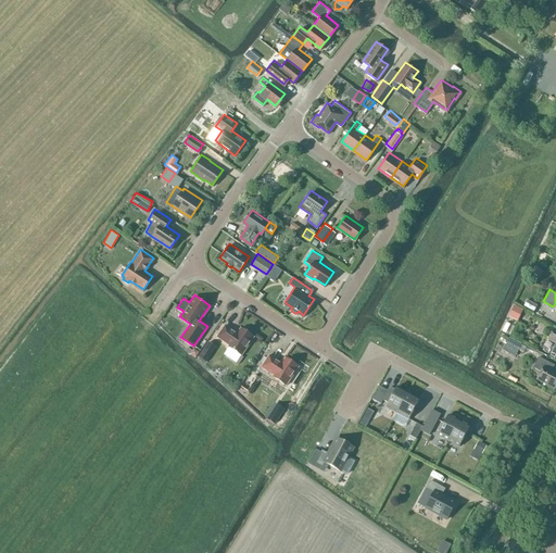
[(535,308),(538,301),(527,298),(525,303),(535,308)]
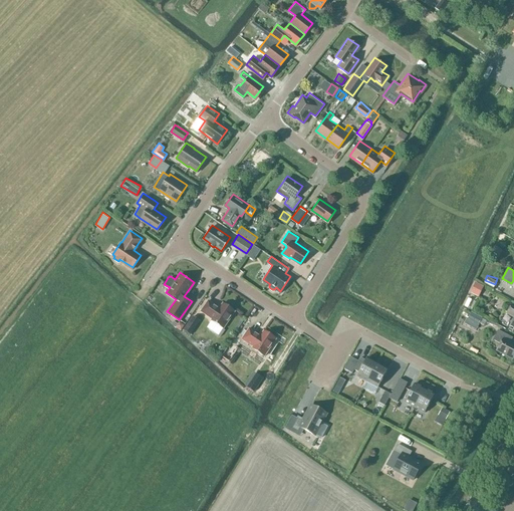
[(476,280),(471,291),(479,295),(484,284),(476,280)]
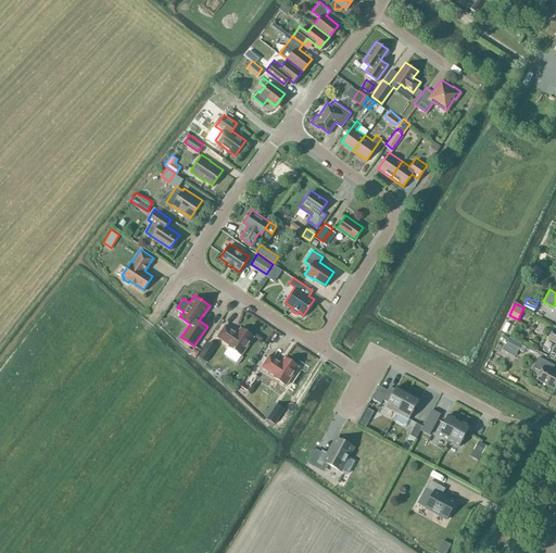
[(237,331),(225,323),(217,335),(229,343),(228,344),(241,353),(254,335),(241,326),(237,331)]
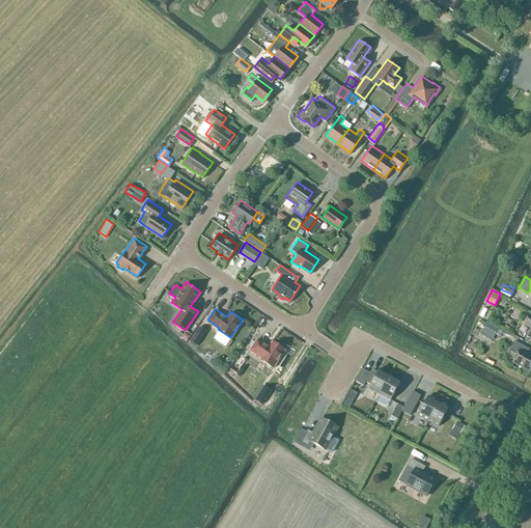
[(498,326),(486,320),(482,328),(494,334),(498,326)]
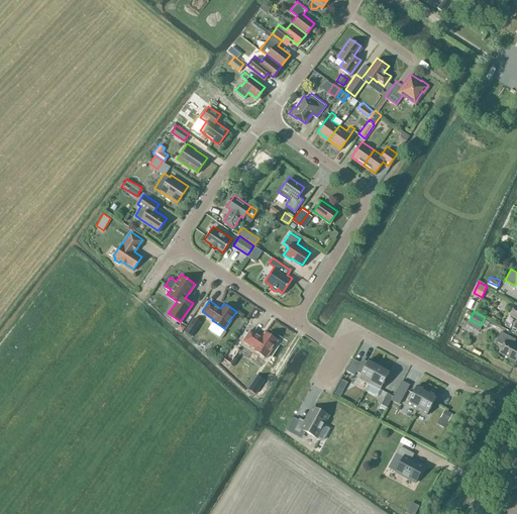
[(192,335),(201,320),(194,315),(184,330),(192,335)]
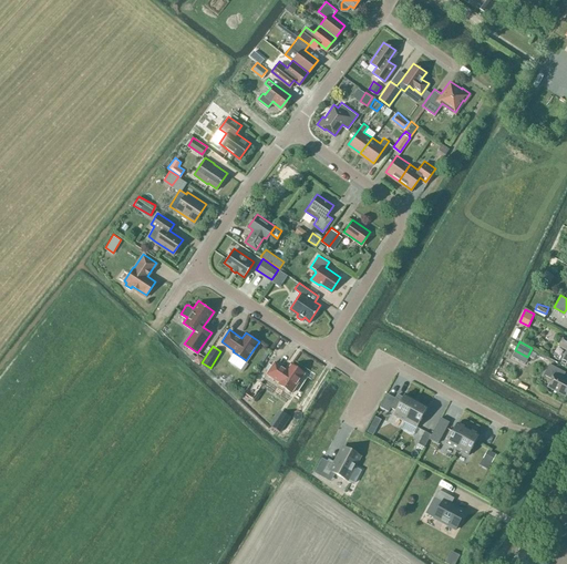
[(203,357),(197,354),(194,359),(193,359),(199,363),(203,357)]
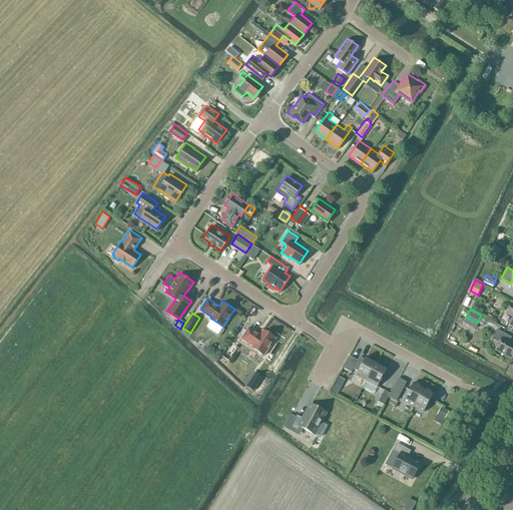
[(260,334),(257,332),(257,331),(248,326),(240,337),(252,344),(251,346),(264,354),(276,337),(263,328),(260,334)]
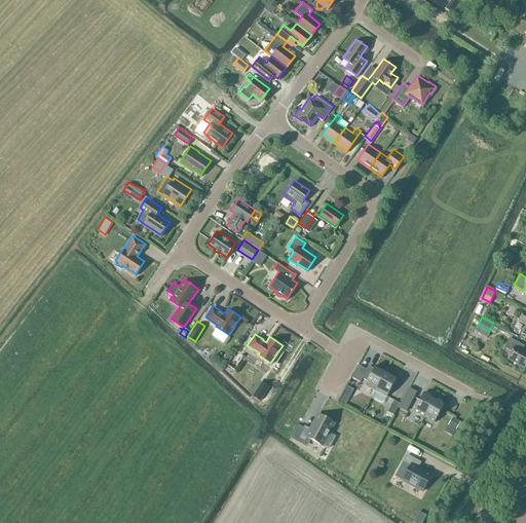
[(524,365),(525,362),(525,350),(518,346),(521,341),(510,335),(504,345),(512,349),(508,357),(524,365)]
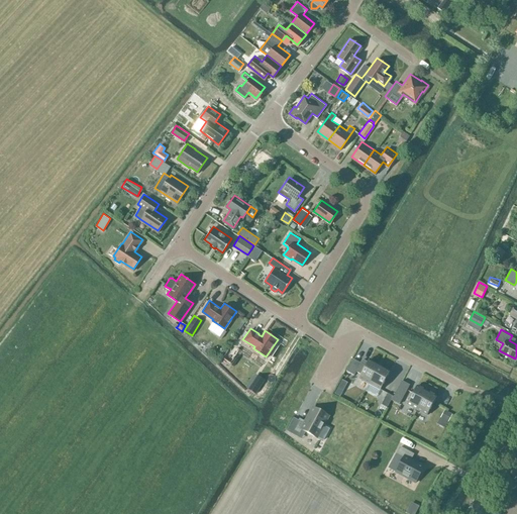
[(231,342),(221,356),(230,363),(239,347),(231,342)]
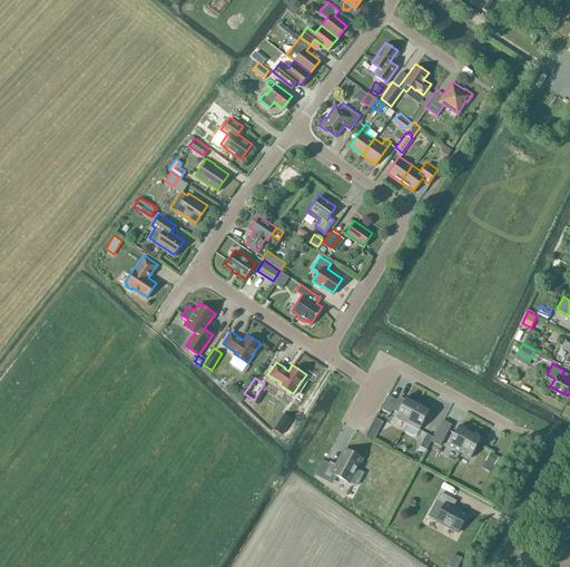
[(397,411),(395,414),(408,421),(419,401),(406,396),(405,398),(400,394),(397,398),(389,393),(382,408),(391,412),(393,408),(397,411)]
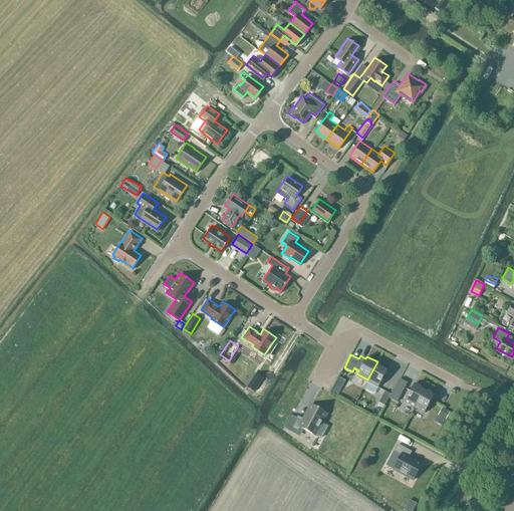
[(388,367),(377,361),(367,379),(378,386),(386,371),(388,367)]
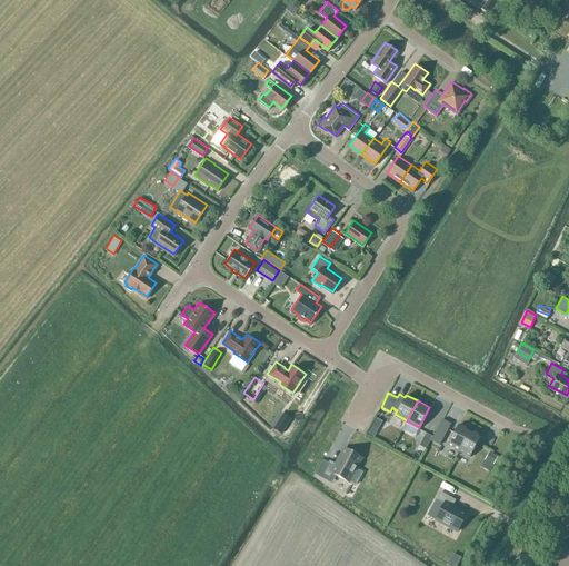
[(281,432),(290,416),(283,411),(276,424),(273,427),(281,432)]
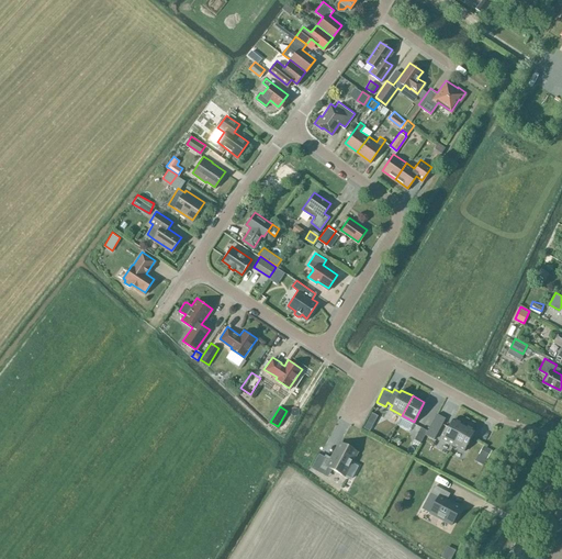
[(362,425),(370,428),(378,413),(370,409),(362,425)]
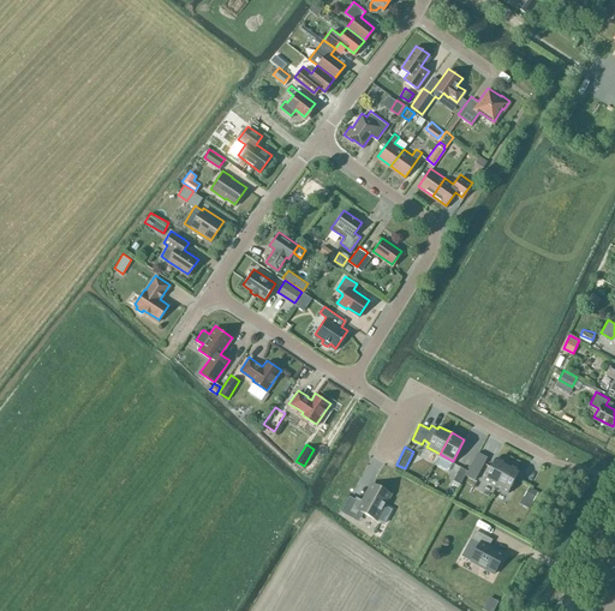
[(477,453),(467,468),(477,474),(487,457),(477,453)]
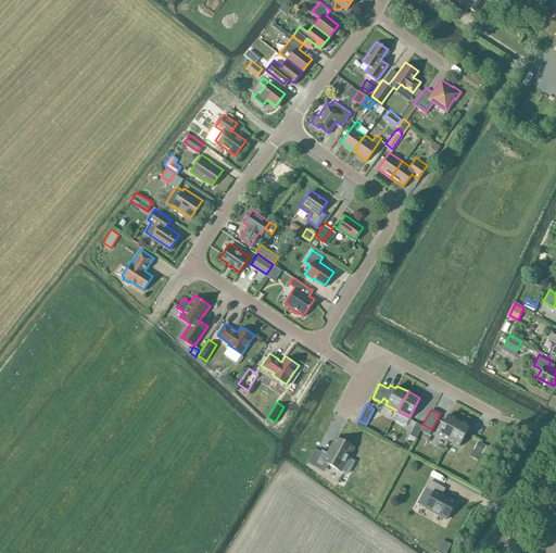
[(449,413),(438,432),(449,438),(459,419),(449,413)]
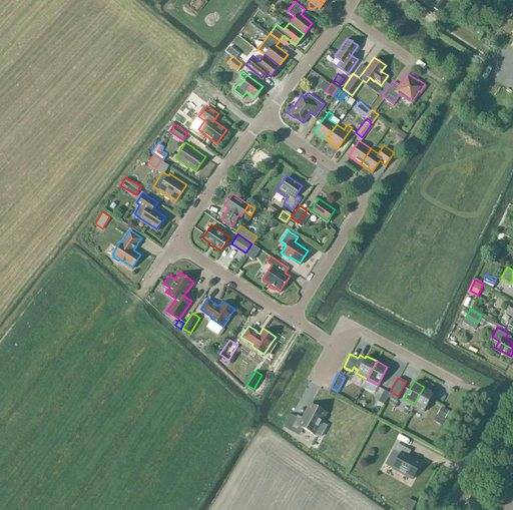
[(424,387),(414,404),(424,410),(434,392),(424,387)]
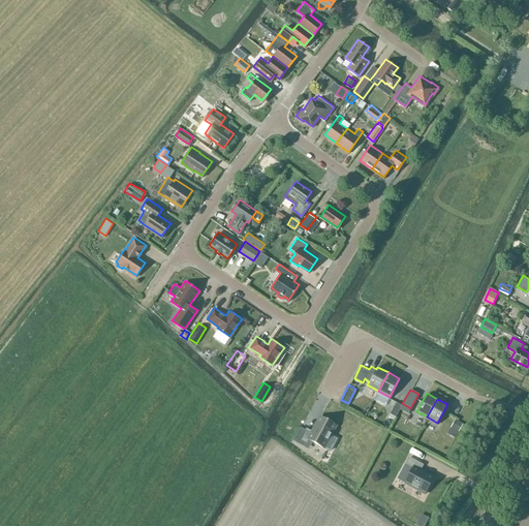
[(402,404),(396,401),(390,412),(396,415),(397,412),(401,405),(402,404)]
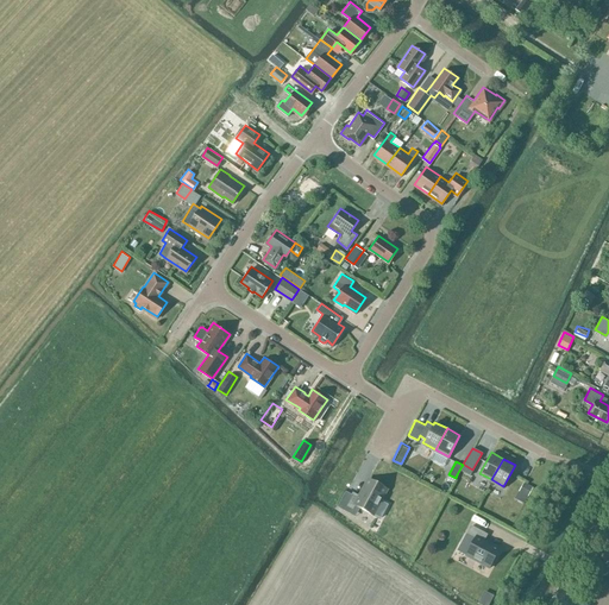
[(352,492),(346,504),(352,508),(352,509),(355,504),(356,504),(372,514),(374,512),(382,516),(389,503),(381,498),(387,487),(369,477),(368,479),(359,495),(356,493),(353,491),(352,492)]
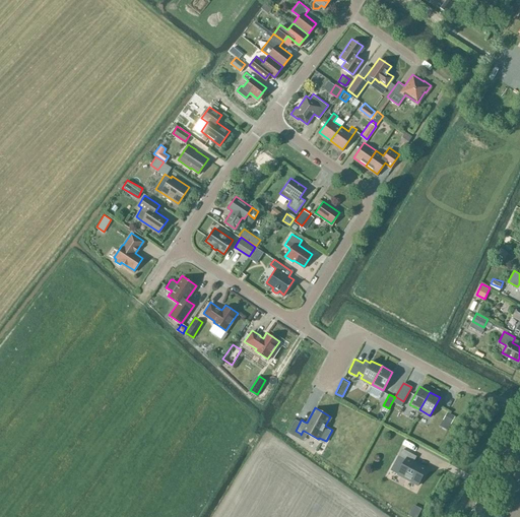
[(455,415),(447,410),(443,417),(451,423),(455,415)]
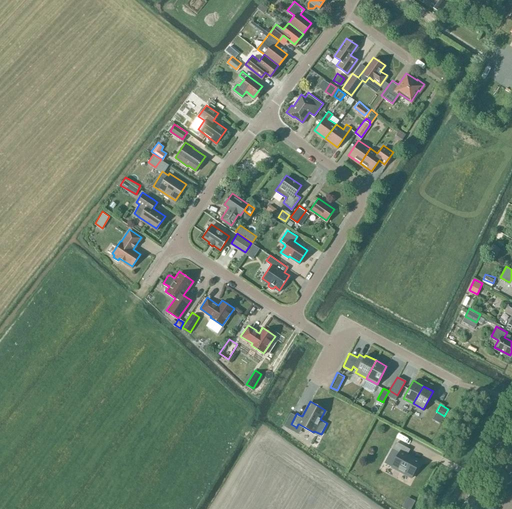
[(409,448),(396,441),(392,447),(399,450),(399,451),(392,465),(412,476),(420,461),(406,453),(409,448)]
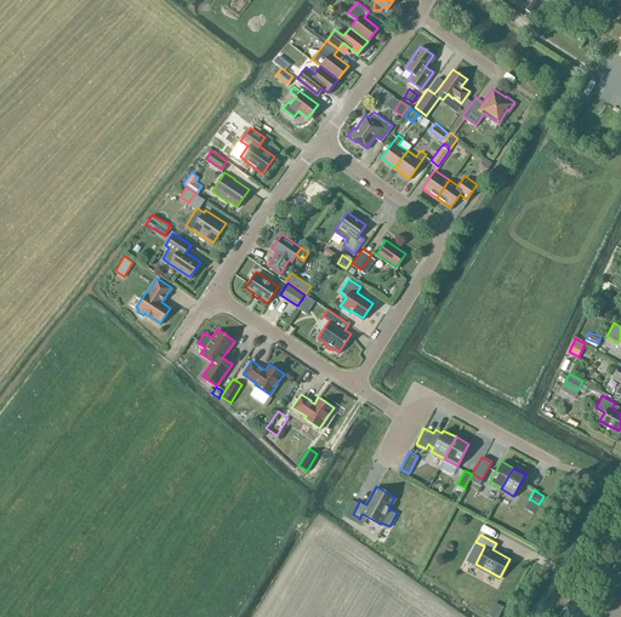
[(493,600),(486,613),(495,616),(496,616),(502,604),(493,600)]
